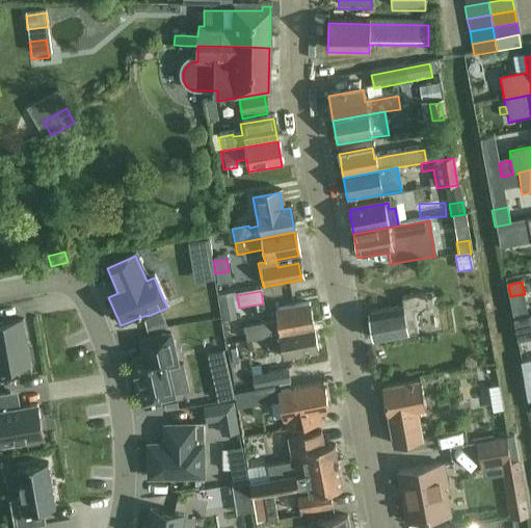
[(413,313),(427,311),(425,297),(401,301),(402,309),(368,315),(373,343),(417,335),(413,313)]
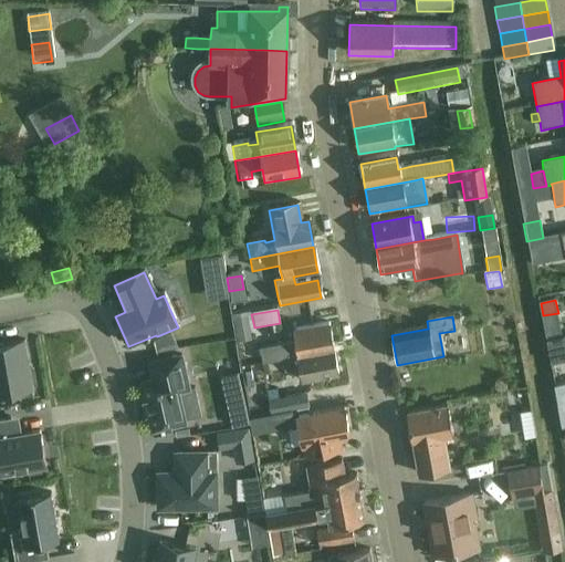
[(296,358),(332,352),(327,326),(291,333),(293,343),(260,350),(263,365),(282,362),(296,358)]
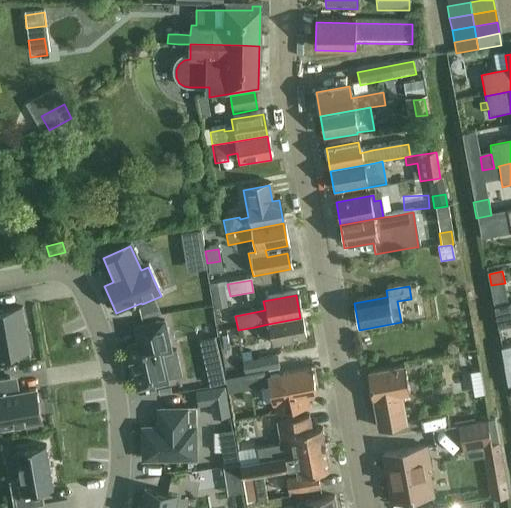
[(0,358),(29,354),(28,350),(32,349),(29,335),(26,336),(21,310),(0,313),(0,358)]
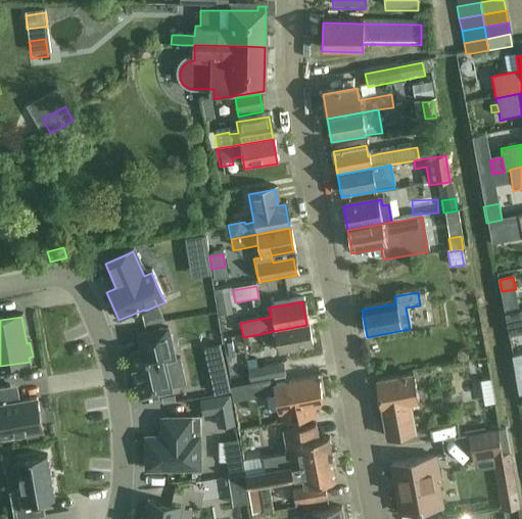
[(274,331),(261,334),(263,344),(276,342),(278,356),(311,349),(306,325),(274,331)]
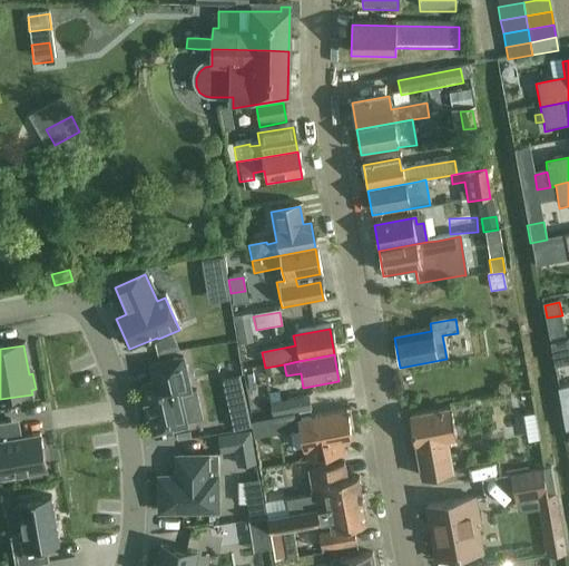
[(182,360),(149,368),(154,384),(143,387),(146,405),(144,406),(147,418),(149,418),(154,436),(186,428),(179,397),(189,394),(182,360)]
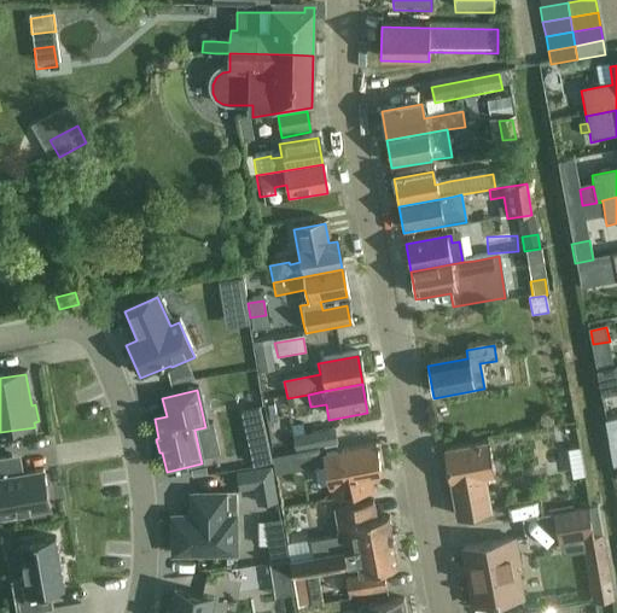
[(616,419),(605,421),(613,468),(616,467),(616,419)]
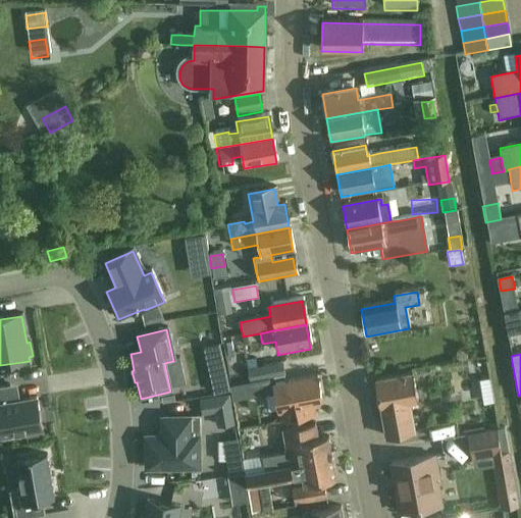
[(254,361),(246,362),(247,370),(256,369),(254,361)]
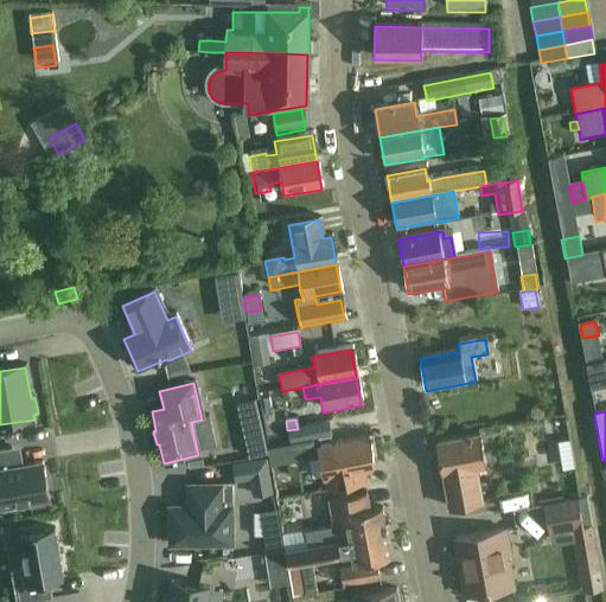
[(299,446),(307,443),(330,439),(327,424),(287,434),(291,448),(299,446)]
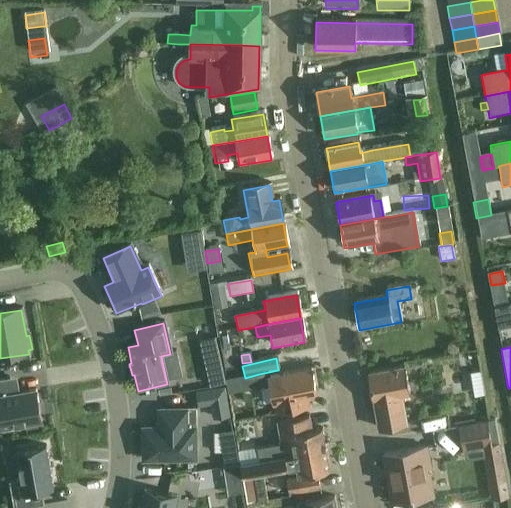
[(220,362),(205,366),(210,389),(225,385),(220,362)]
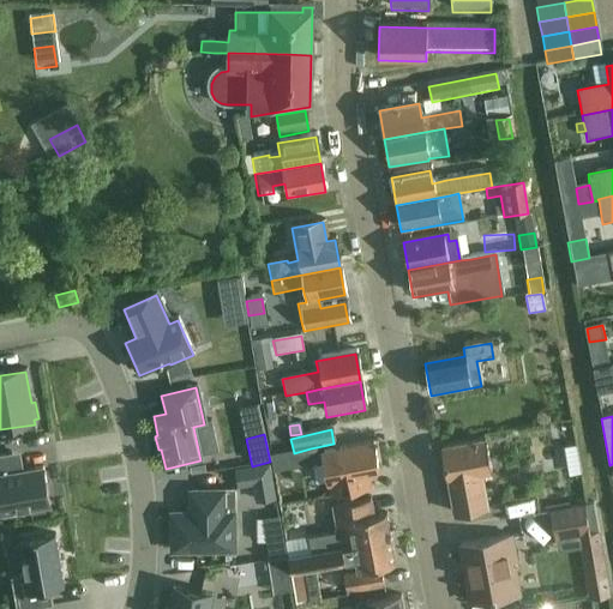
[(480,477),(490,476),(484,441),(442,450),(454,517),(487,511),(480,477)]
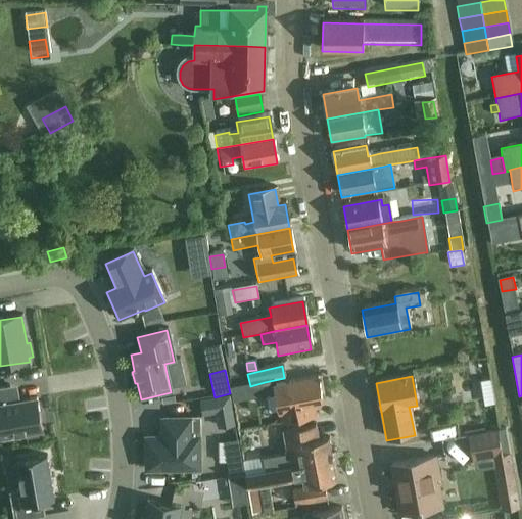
[(275,387),(280,415),(281,424),(316,418),(314,405),(322,403),(318,379),(275,387)]
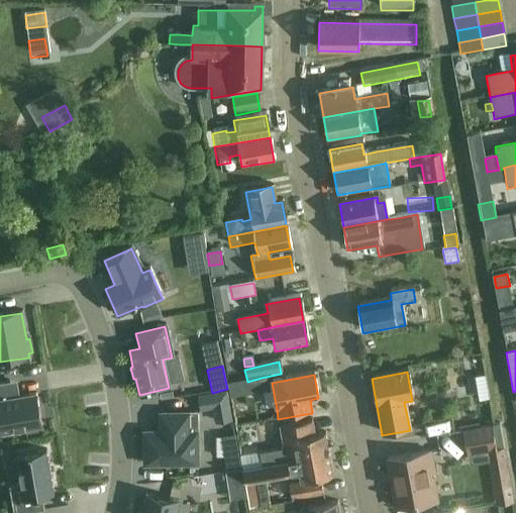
[(247,382),(227,386),(230,400),(269,393),(266,378),(254,380),(247,382)]
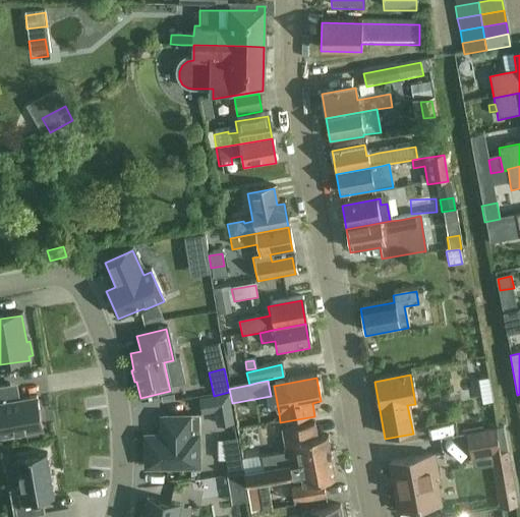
[(9,387),(0,388),(0,439),(1,439),(2,442),(12,440),(11,437),(42,432),(36,399),(11,403),(9,387)]
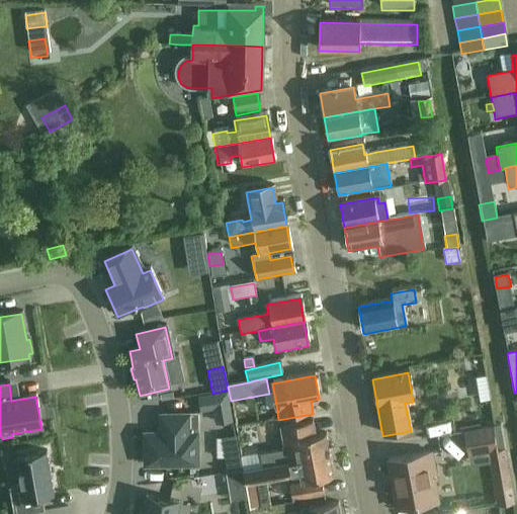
[(210,395),(198,397),(201,413),(213,411),(216,425),(232,422),(227,393),(210,395)]
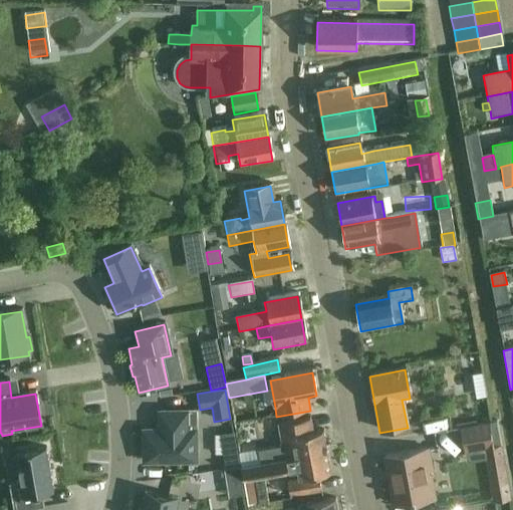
[(162,425),(146,425),(146,461),(199,460),(198,409),(162,409),(162,425)]
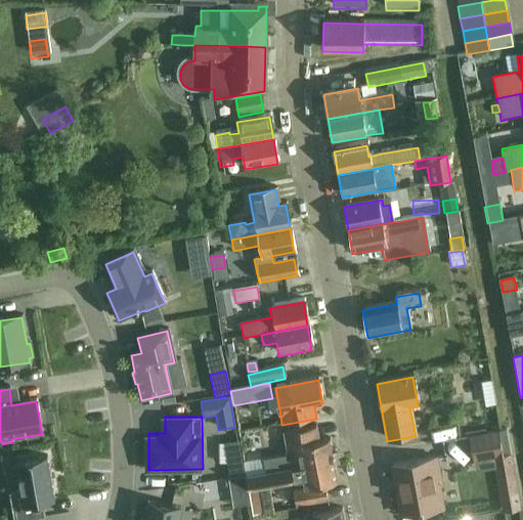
[(329,441),(317,443),(314,429),(282,435),(288,458),(263,462),(265,475),(333,463),(329,441)]
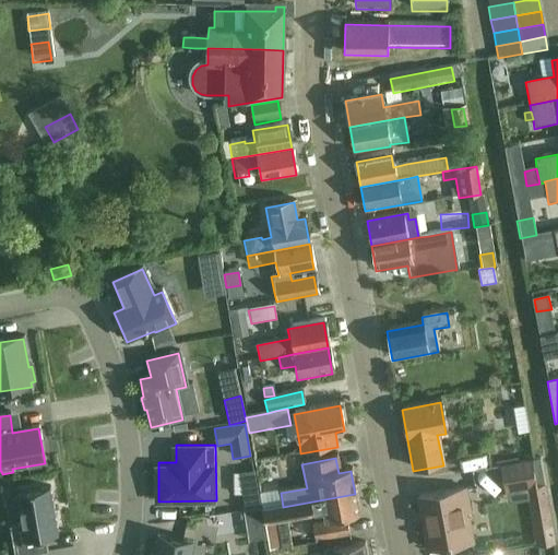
[(505,494),(535,487),(545,486),(539,460),(530,462),(500,468),(505,494)]
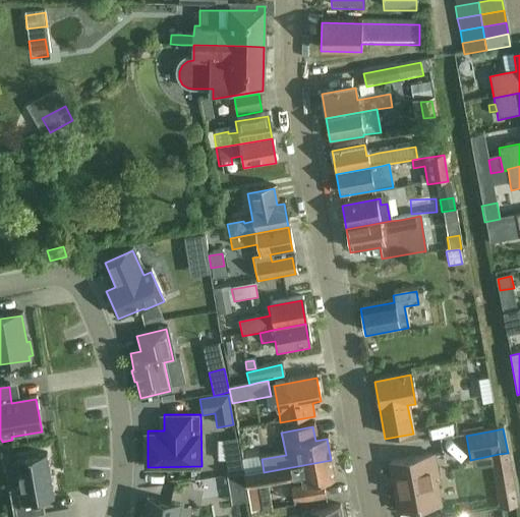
[(54,500),(46,455),(15,460),(20,490),(8,492),(12,516),(44,516),(42,502),(54,500)]
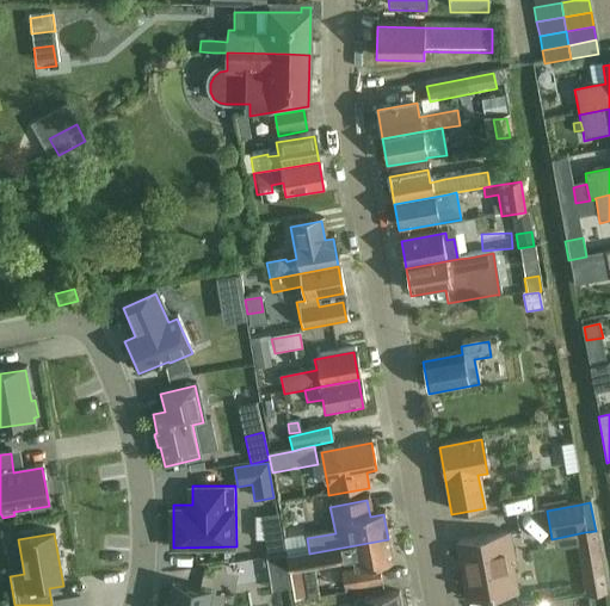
[(282,536),(265,539),(269,558),(285,556),(282,536)]
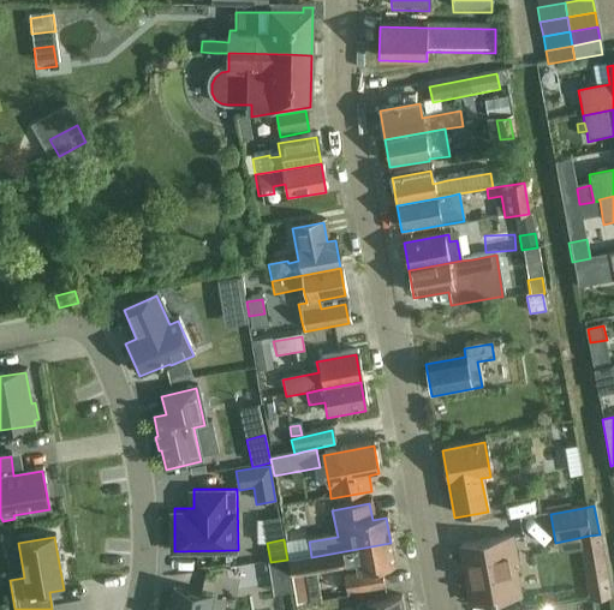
[(512,539),(460,549),(471,606),(519,598),(514,572),(518,570),(512,539)]
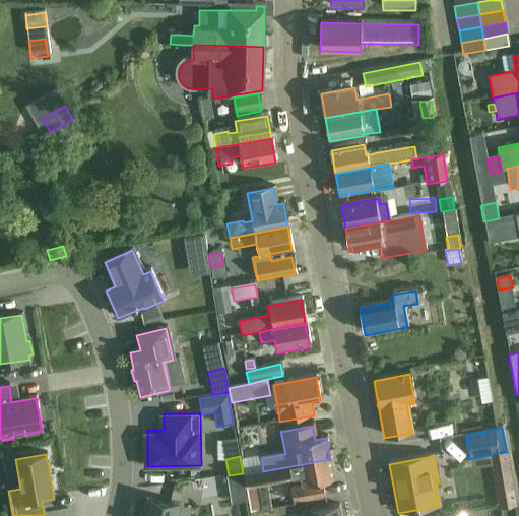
[(243,475),(245,489),(294,480),(293,479),(301,478),(303,491),(323,488),(322,484),(333,481),(330,459),(263,471),(243,475)]
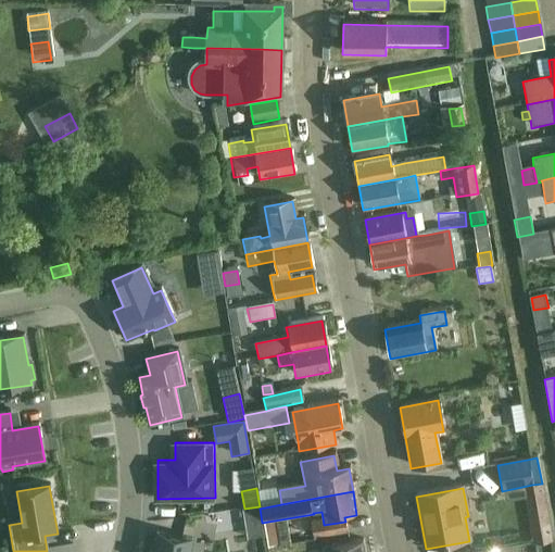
[(324,525),(311,527),(313,541),(348,536),(345,522),(324,525)]
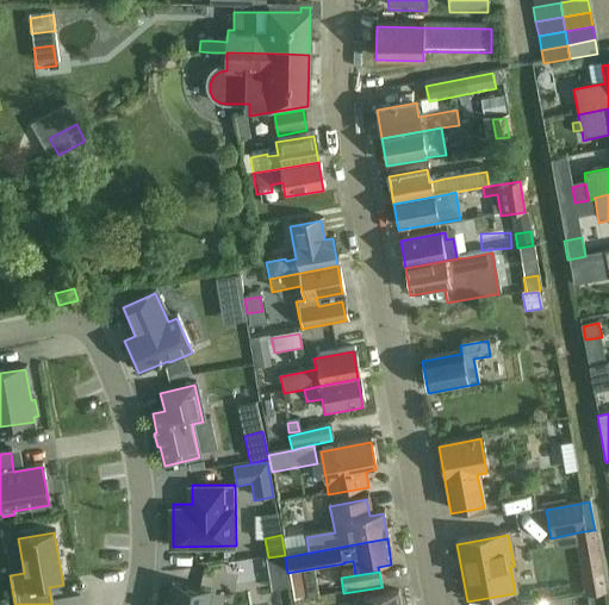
[(209,604),(211,594),(172,586),(168,604),(209,604)]
